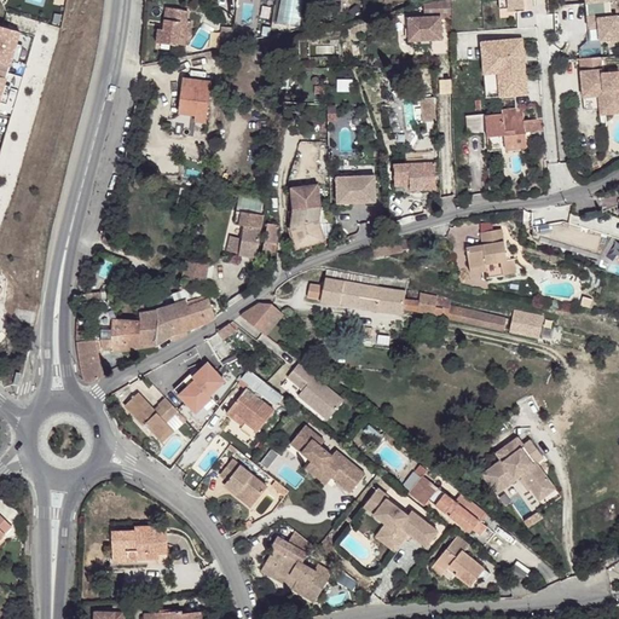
[(299,24),(301,0),(278,0),(277,22),(299,24)]
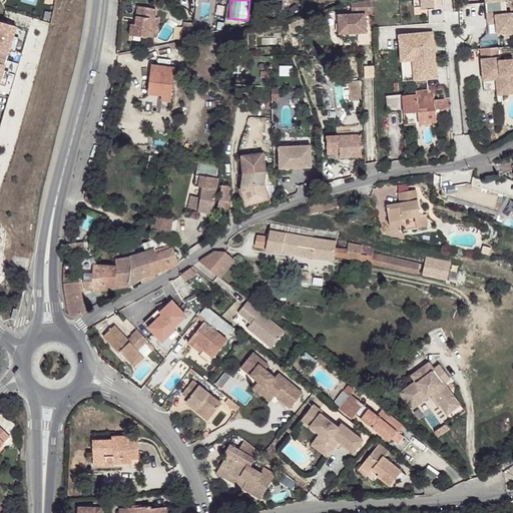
[(352,14),(338,15),(339,34),(366,33),(366,16),(374,15),(373,0),(366,0),(352,3),(352,14)]
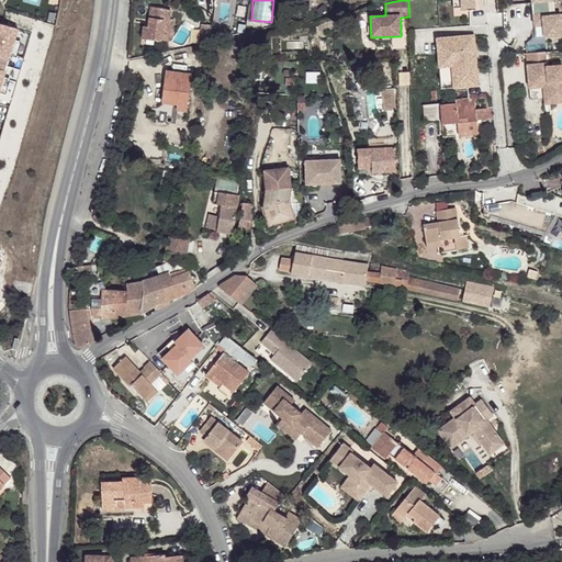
[(148,27),(147,27),(145,40),(161,42),(161,41),(170,42),(171,33),(171,34),(173,21),(169,21),(170,10),(166,10),(166,9),(152,7),(148,27)]
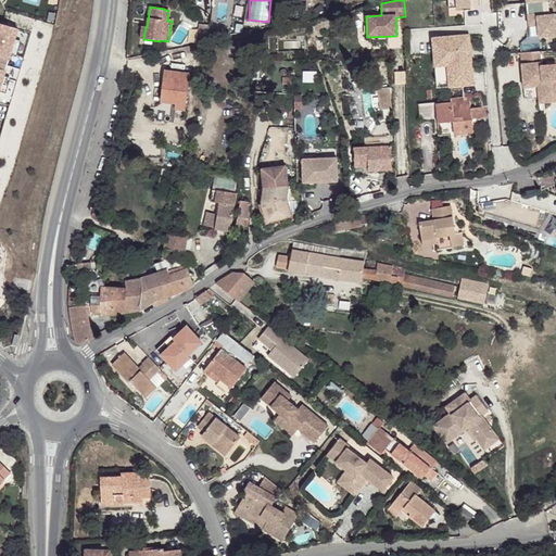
[(544,12),(527,14),(529,37),(545,36),(546,41),(555,39),(555,22),(554,13),(544,14),(544,12)]
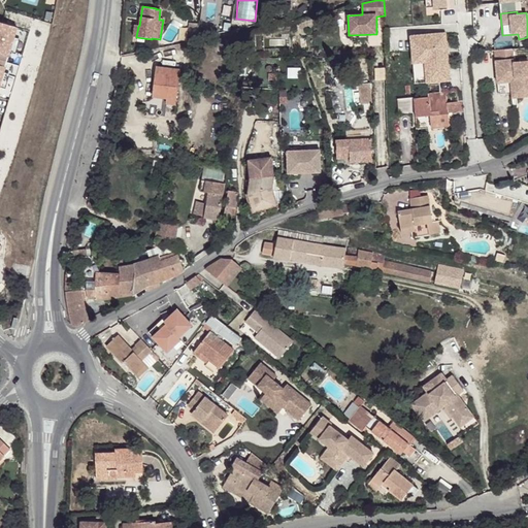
[(199,24),(190,23),(187,42),(197,41),(199,24)]
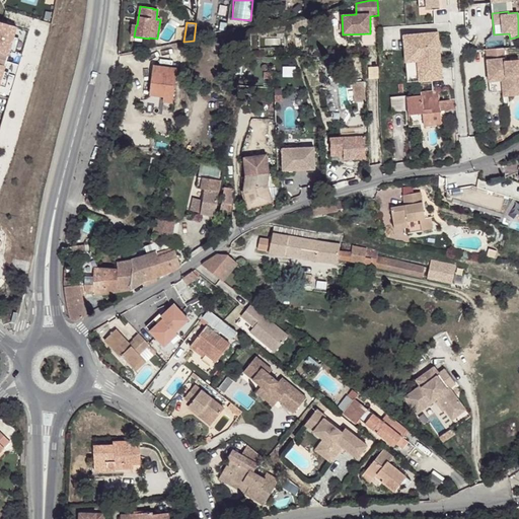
[(13,27),(0,23),(0,72),(6,52),(10,38),(13,27)]
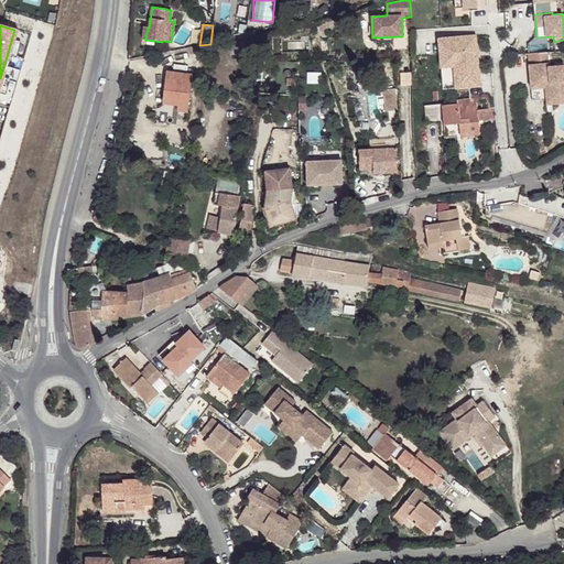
[(479,86),(476,35),(442,38),(444,58),(452,57),(454,88),(479,86)]
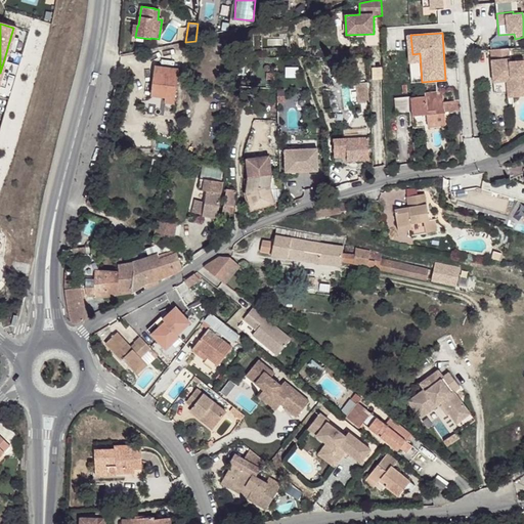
[(422,82),(420,53),(412,54),(410,35),(407,35),(410,83),(422,82)]
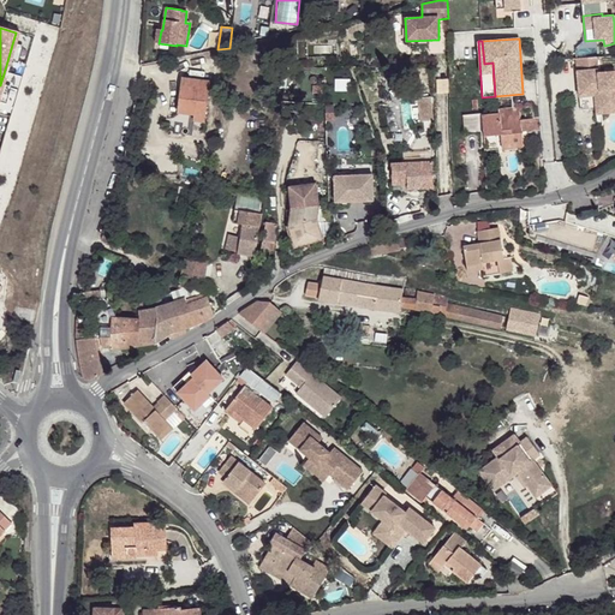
[(19,47),(12,45),(7,61),(15,64),(19,47)]
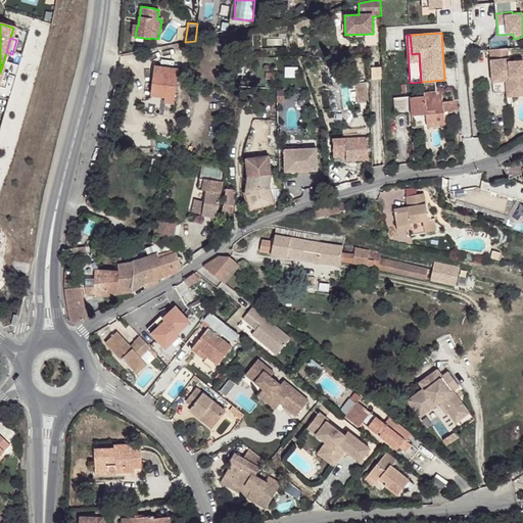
[(522,60),(509,62),(508,49),(490,50),(493,93),(507,93),(522,91),(522,60)]
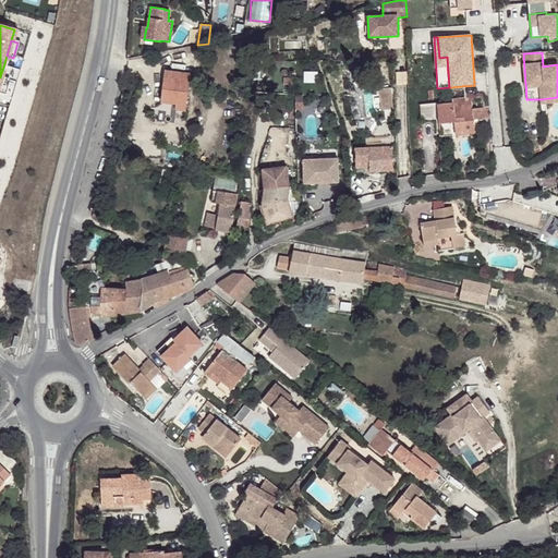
[(176,109),(185,111),(190,74),(166,71),(161,102),(177,104),(176,109)]
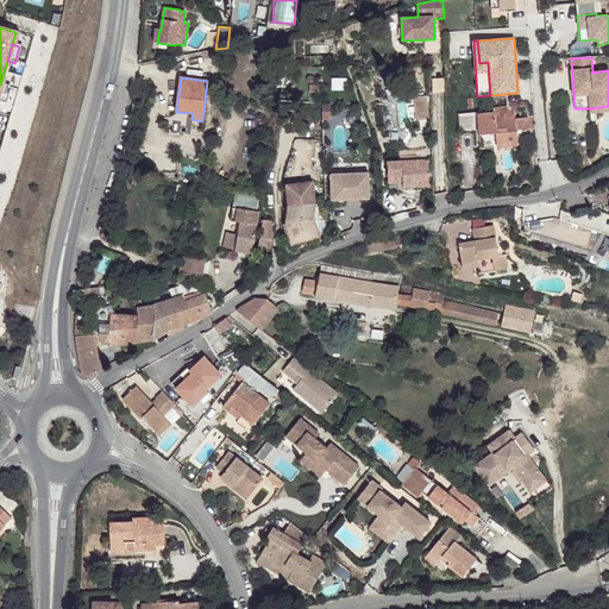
[(426,96),(414,98),(416,120),(429,119),(426,96)]
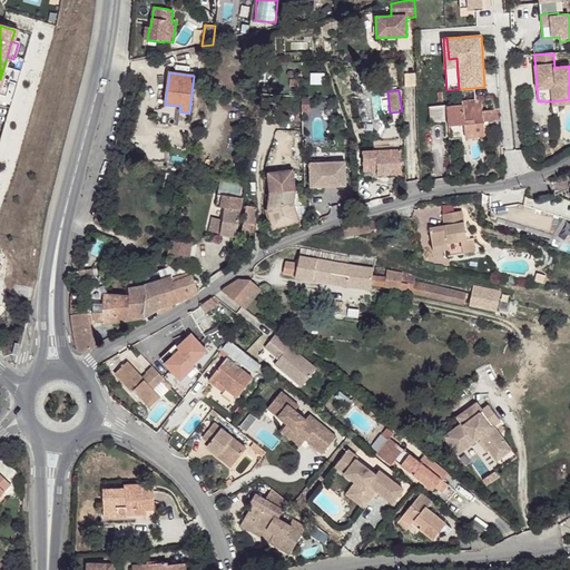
[(446,106),(430,107),(431,124),(449,123),(449,126),(464,125),(465,137),(488,135),(487,121),(500,120),(500,110),(482,111),(481,100),(462,101),(462,106),(446,107),(446,106)]
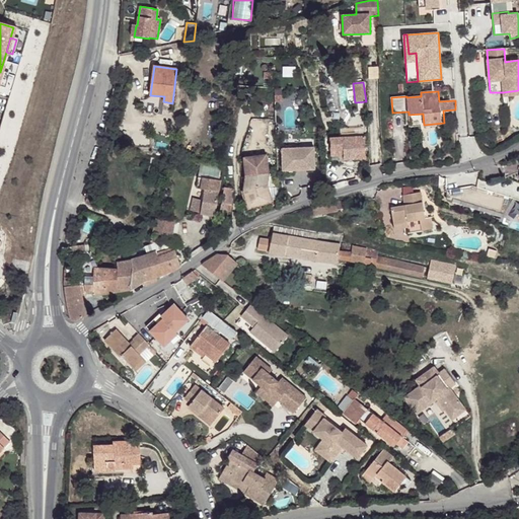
[(365,136),(330,138),(331,160),(366,158),(365,136)]
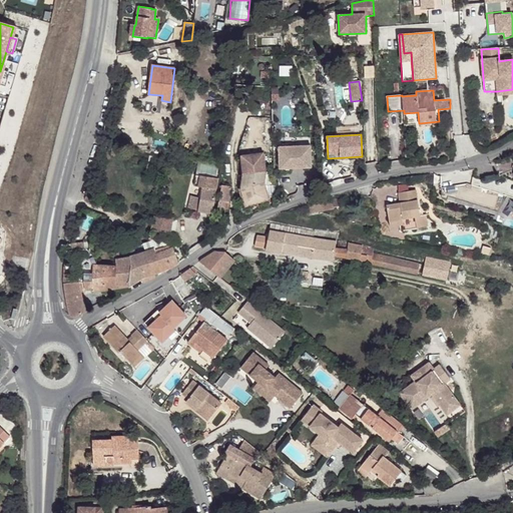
[(311,145),(279,147),(280,168),(311,167),(311,145)]
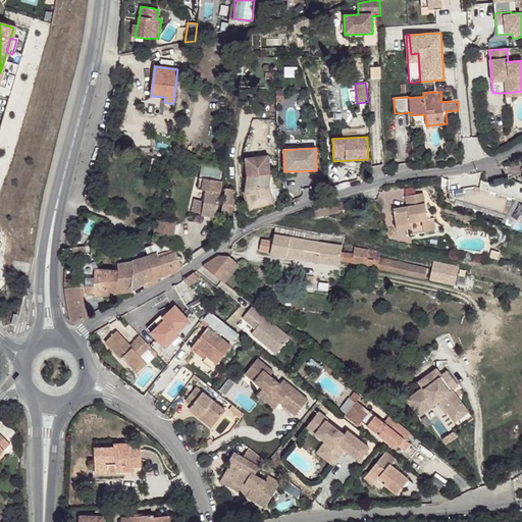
[(268,156),(246,158),(247,175),(245,193),(250,210),(273,203),(273,201),(269,186),(270,173),(274,172),(274,168),(270,168),(268,156)]
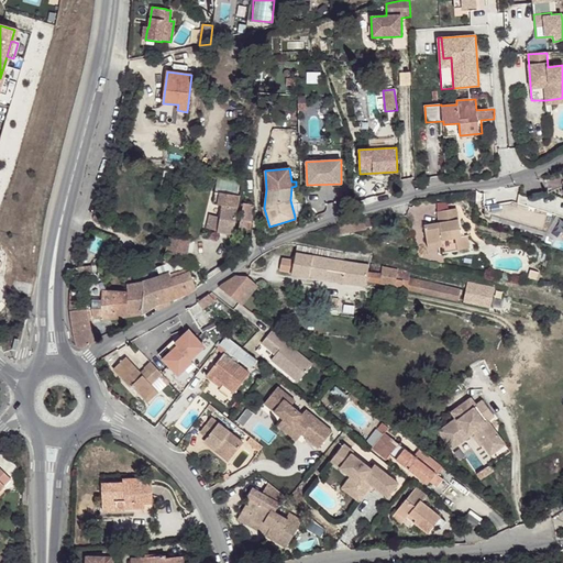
[(300,187),(291,187),(290,200),(295,217),(301,216),(300,187)]
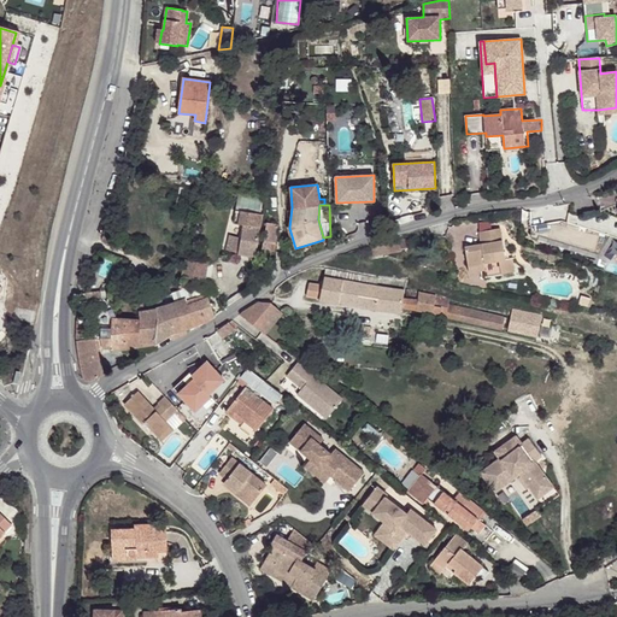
[(263,215),(236,210),(234,224),(244,225),(241,239),(230,236),(225,250),(239,253),(239,256),(254,258),(263,215)]
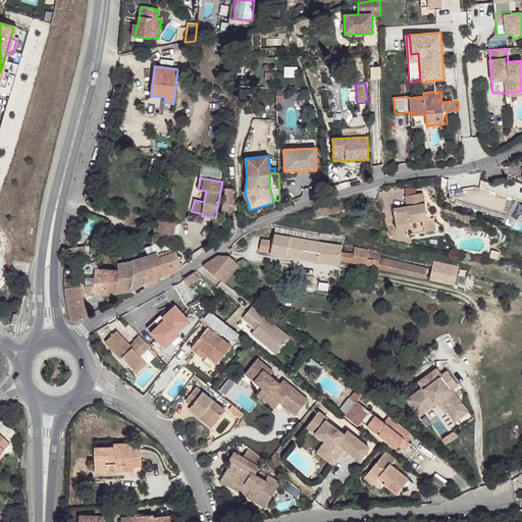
[(512,202),(513,199),(475,188),(450,192),(450,202),(456,204),(457,201),(506,215),(514,203),(512,202)]
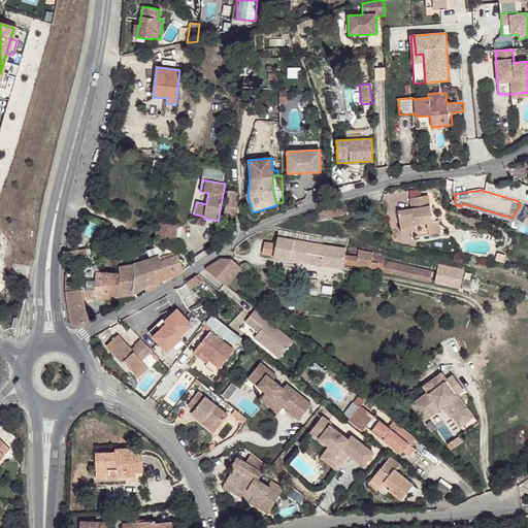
[(238,193),(228,191),(223,221),(231,222),(232,215),(234,215),(238,193)]
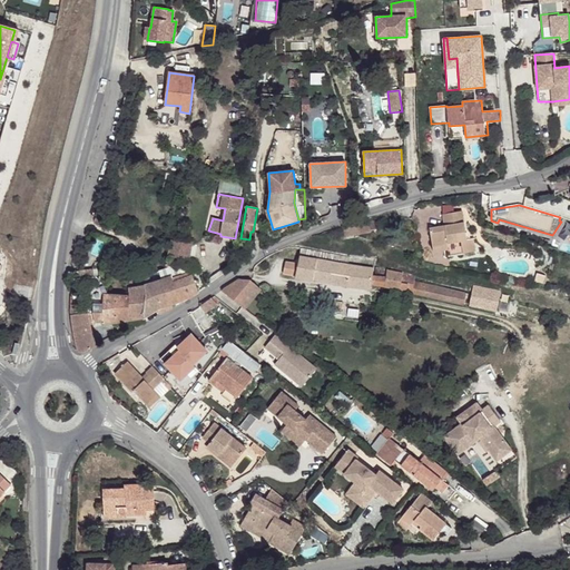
[(462,212),(442,215),(444,222),(446,222),(446,225),(444,226),(430,228),(432,247),(446,245),(448,249),(449,255),(475,251),(473,238),(467,239),(462,212)]
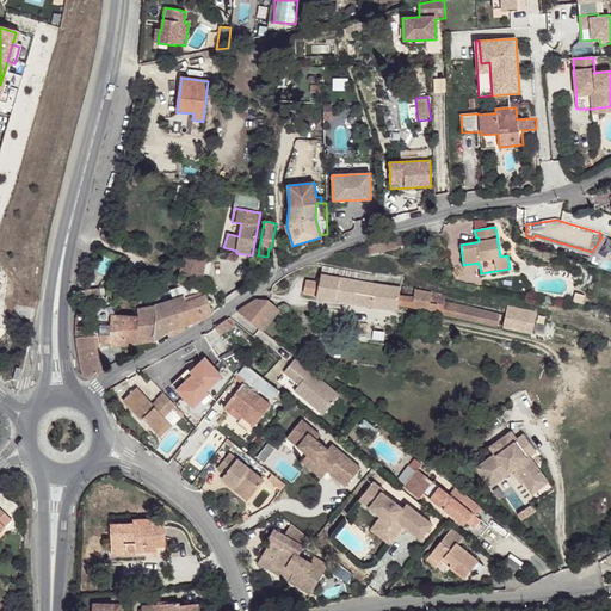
[(592,252),(535,235),(534,239),(591,255),(592,252)]
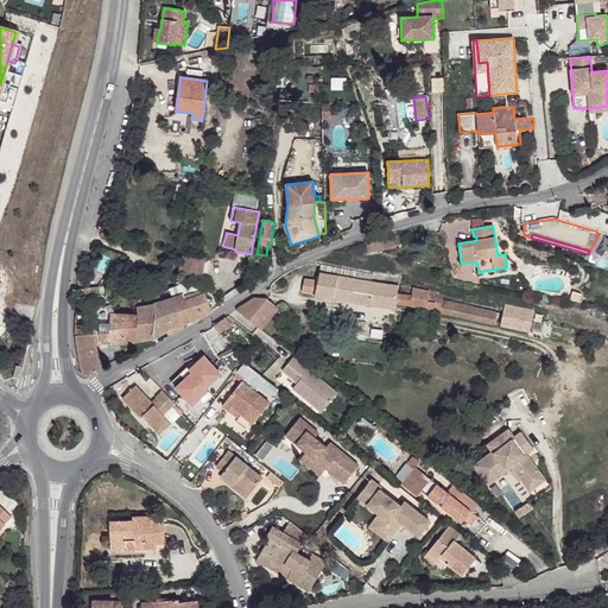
[(393,238),(380,240),(382,249),(396,247),(396,245),(394,245),(393,238)]
